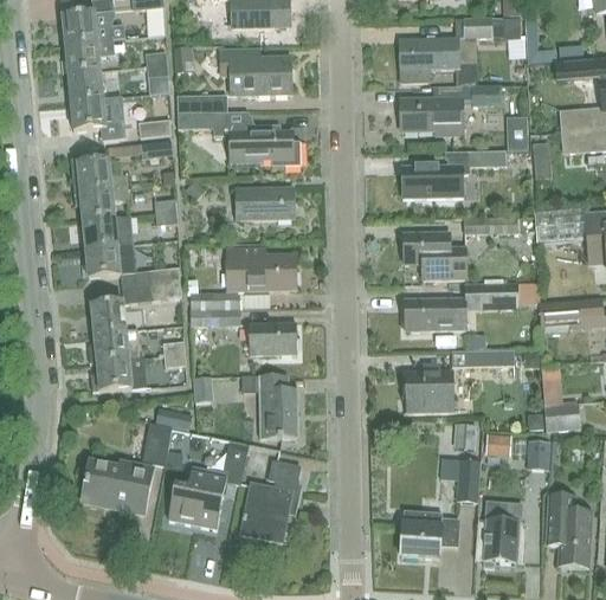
[(64,45),(114,42),(122,40),(121,24),(113,25),(115,14),(115,10),(114,10),(113,0),(91,0),(92,14),(60,18),(64,45)]
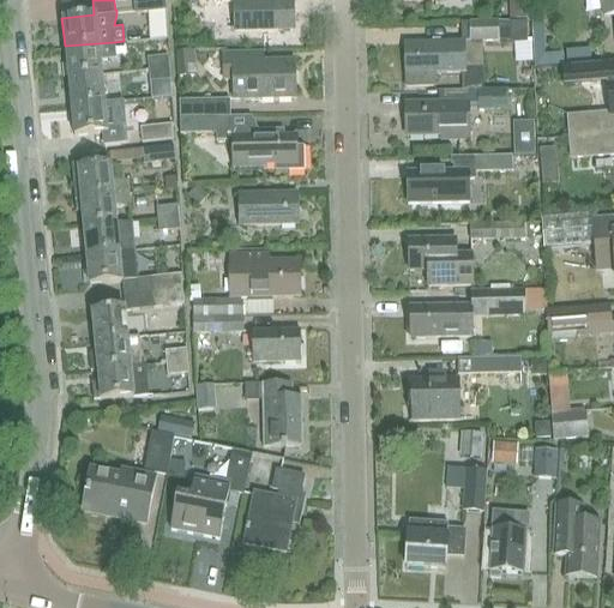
[(133,0),(134,11),(167,8),(166,0),(133,0)]
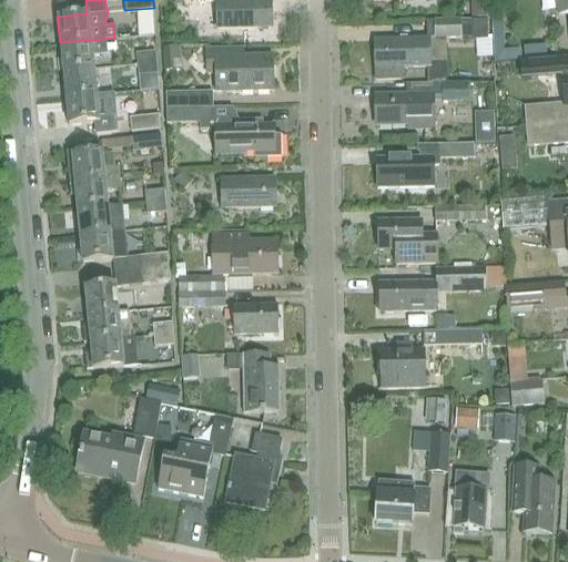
[(216,27),(272,26),(271,0),(216,0),(216,27)]
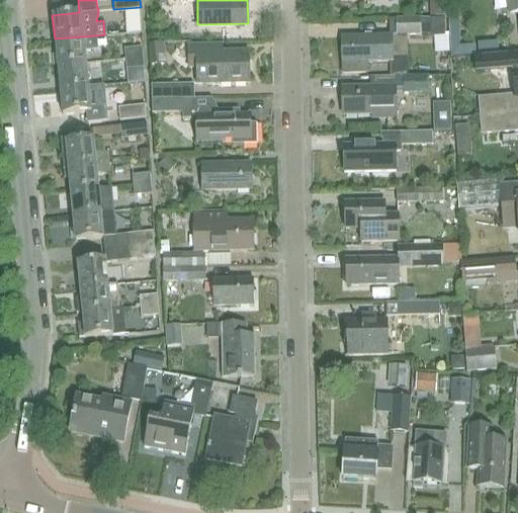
[(445,12),(445,0),(429,0),(430,13),(445,12)]
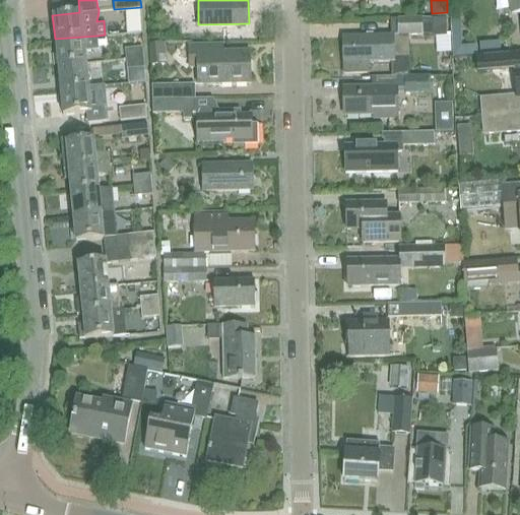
[(510,0),(511,11),(519,10),(519,0),(510,0)]
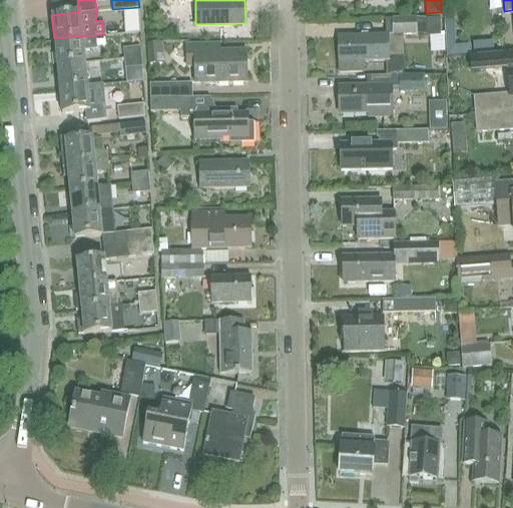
[(389,73),(399,72),(404,72),(404,33),(417,33),(417,31),(426,31),(426,32),(441,32),(440,15),(416,15),(385,16),(386,31),(337,32),(338,59),(338,70),(364,69),(364,59),(388,58),(389,73)]
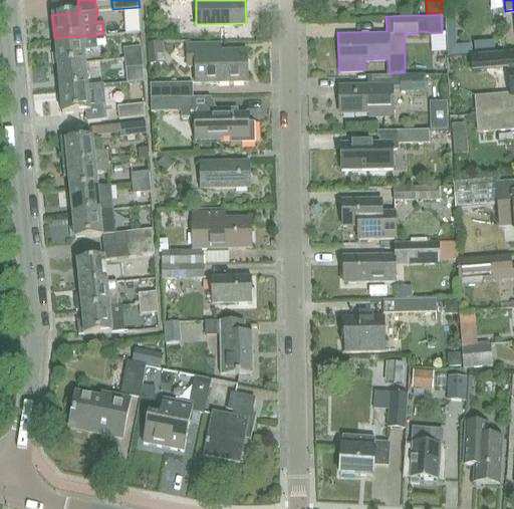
[(97,46),(96,35),(54,38),(56,62),(84,59),(83,48),(97,46)]
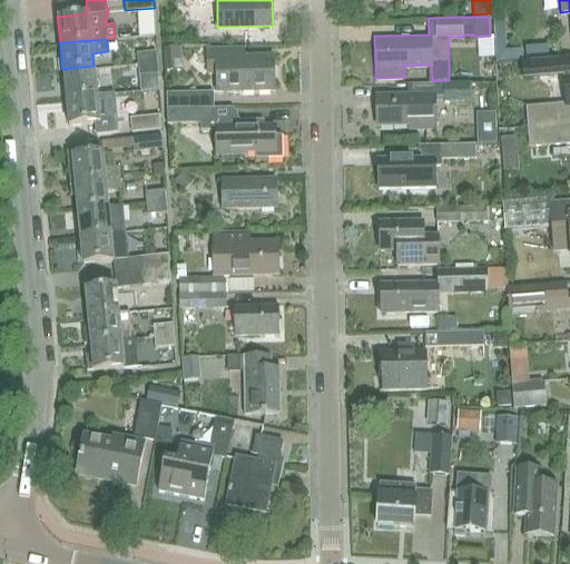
[(220,89),(274,88),(273,51),(243,52),(243,45),(206,46),(207,70),(220,70),(220,89)]
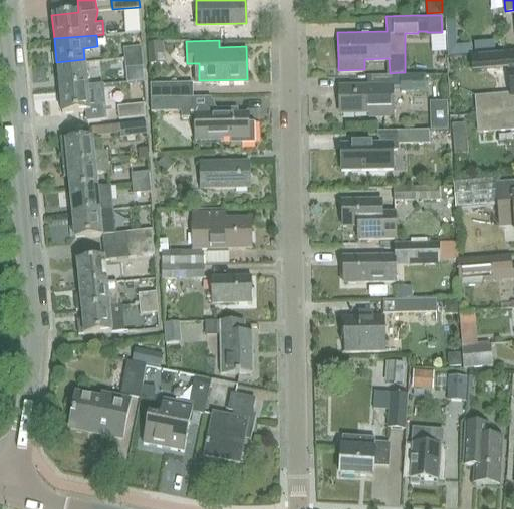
[(123,45),(124,55),(142,53),(141,42),(123,45)]
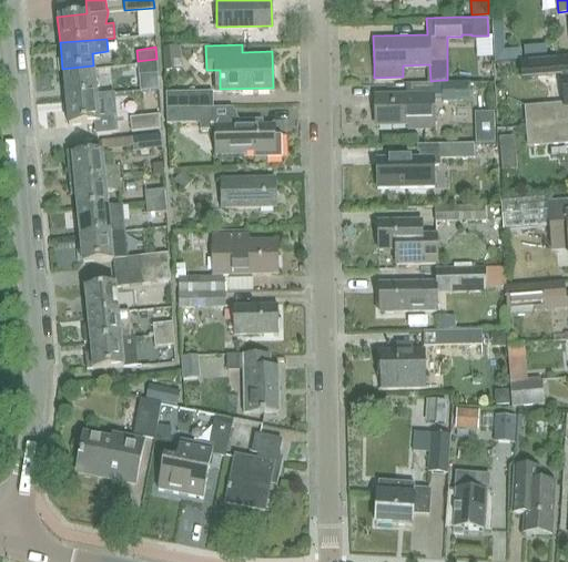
[(524,54),(523,47),(496,49),(496,58),(524,54)]
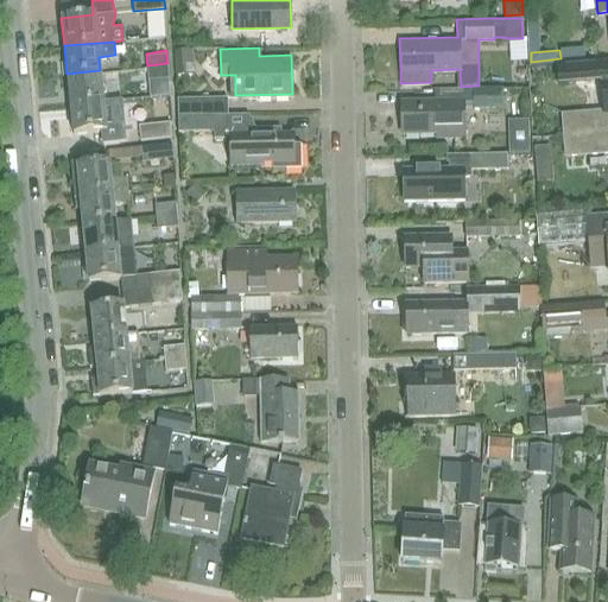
[(601,80),(603,107),(561,112),(562,133),(607,128),(607,67),(607,61),(553,64),(557,83),(601,80)]
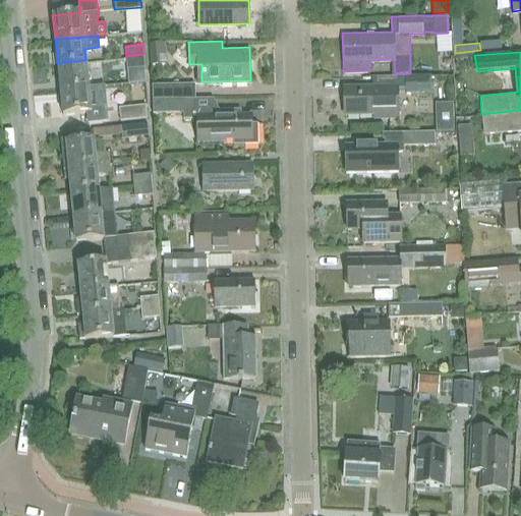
[(145,64),(143,54),(126,56),(127,66),(145,64)]
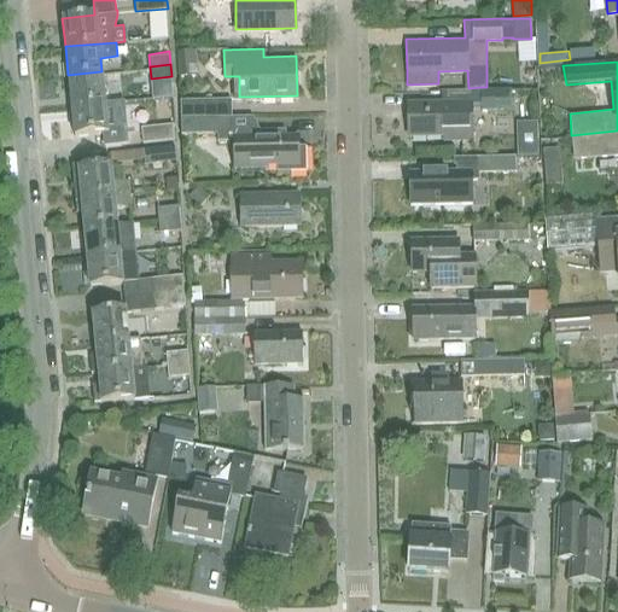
[(105,99),(101,71),(68,75),(71,104),(105,102),(105,99)]
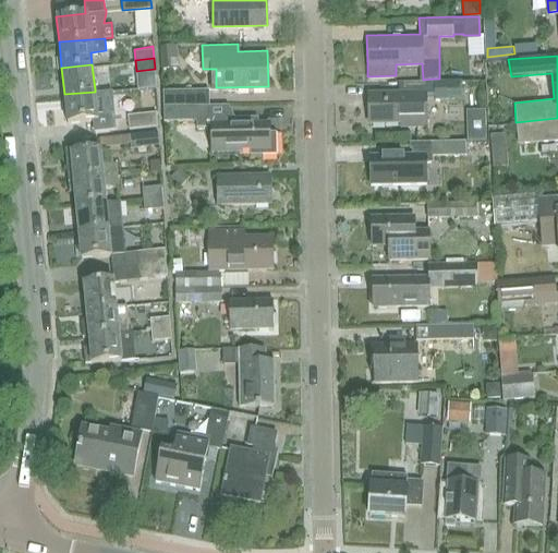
[(439,79),(434,79),(435,98),(461,97),(460,79),(439,79)]
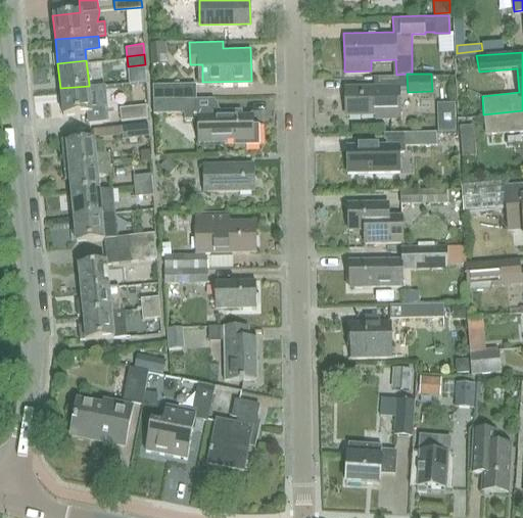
[(194,82),(152,84),(153,97),(195,96),(194,82)]
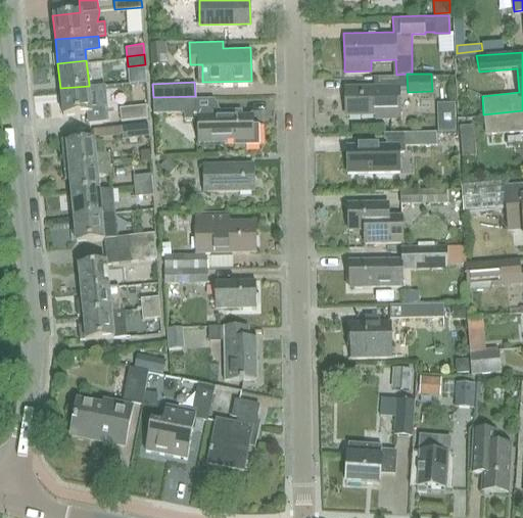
[(99,83),(89,84),(89,86),(60,88),(62,112),(91,109),(90,96),(100,94),(99,83)]
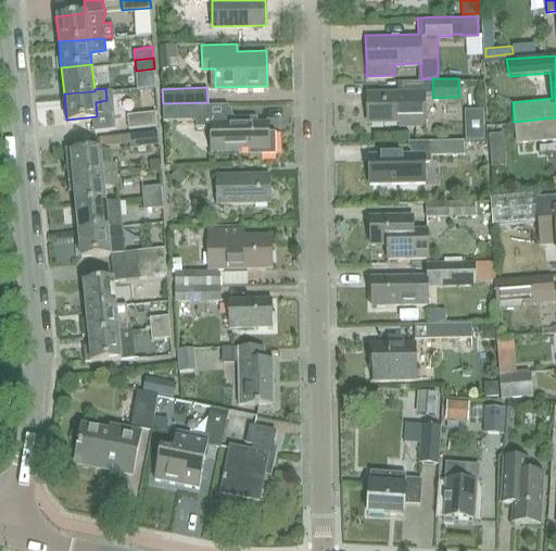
[(409,123),(424,123),(424,89),(367,90),(368,120),(409,119),(409,123)]
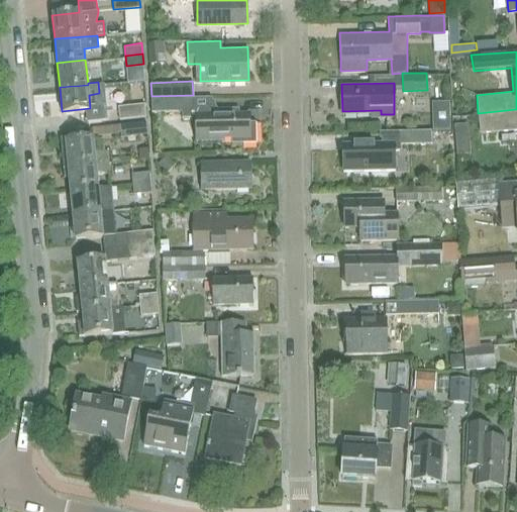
[(193,95),(151,96),(152,110),(182,110),(183,116),(195,116),(196,139),(224,139),(224,135),(231,135),(232,141),(256,140),(256,119),(249,120),(249,111),(240,111),(231,111),(231,106),(203,107),(202,95),(193,95)]
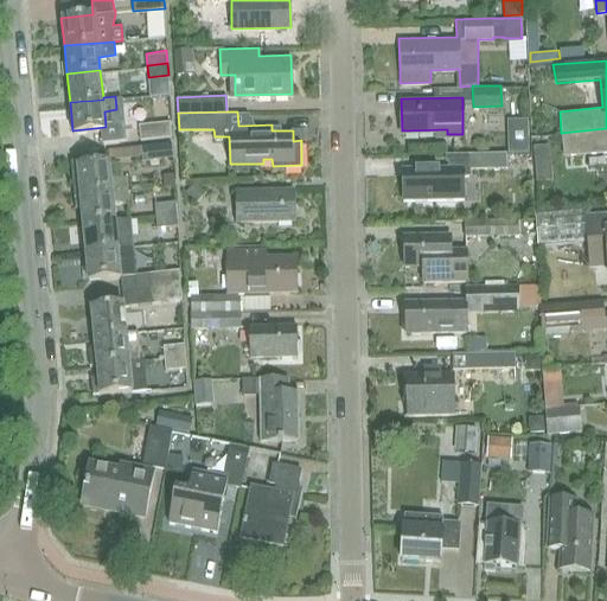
[(171,135),(170,120),(138,123),(140,139),(171,135)]
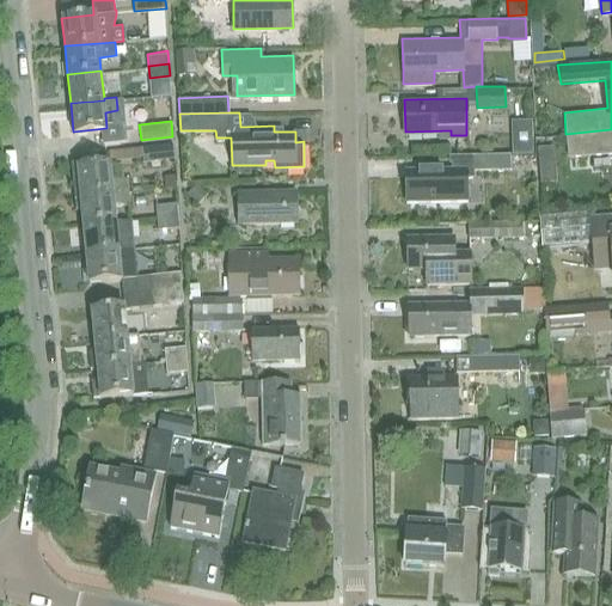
[(611,129),(565,134),(568,157),(611,152),(611,129)]
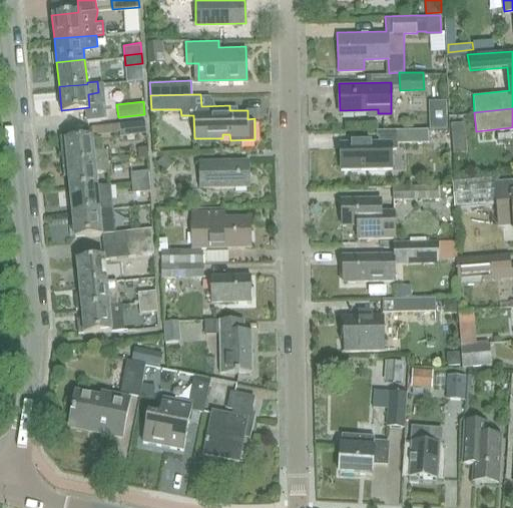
[(120,134),(146,132),(145,119),(119,122),(120,134)]
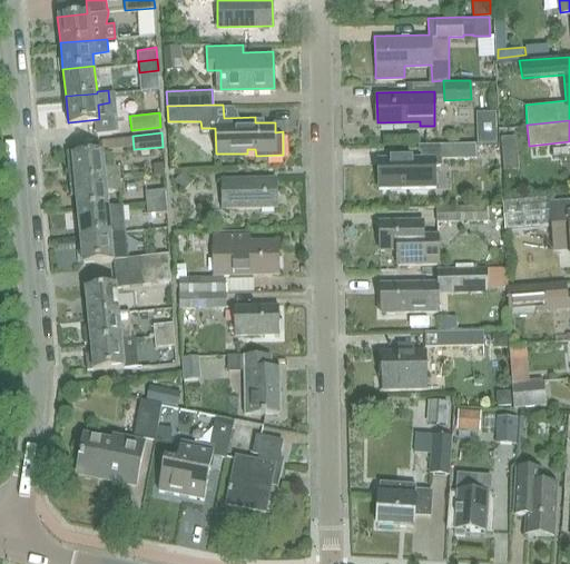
[(434,185),(434,156),(475,155),(475,141),(431,142),(431,156),(377,156),(377,186),(434,185)]
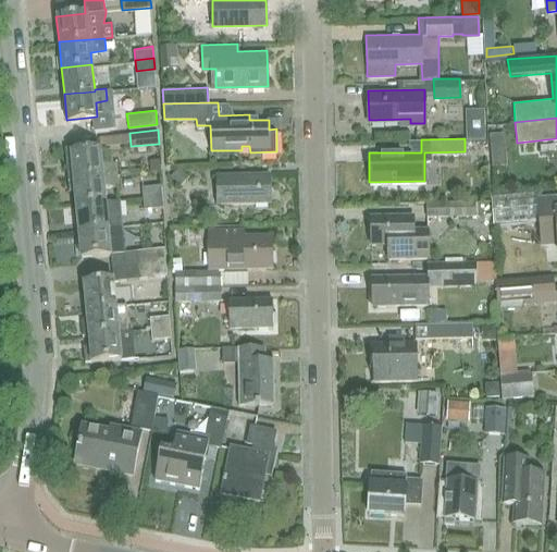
[(72,168),(73,178),(119,173),(118,160),(101,161),(99,148),(85,150),(84,145),(64,147),(66,169),(72,168)]
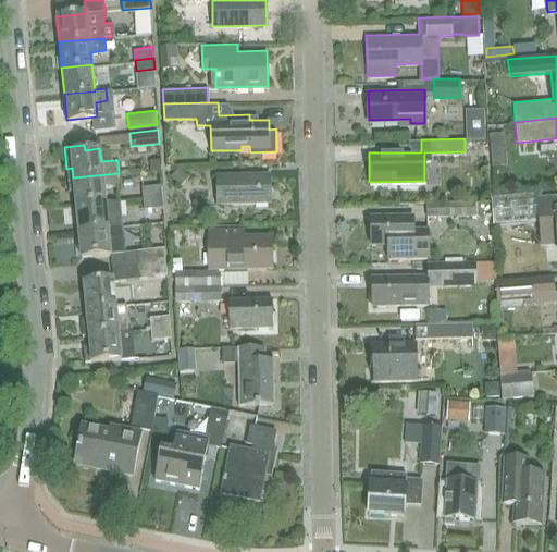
[(189,174),(180,164),(171,174),(181,184),(189,174)]
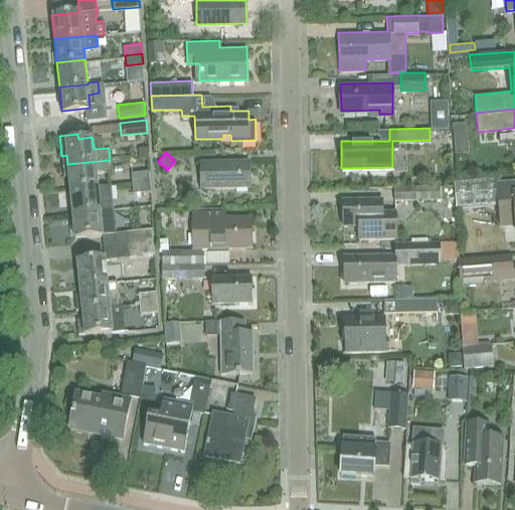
[(201,186),(249,185),(249,159),(200,160),(201,186)]
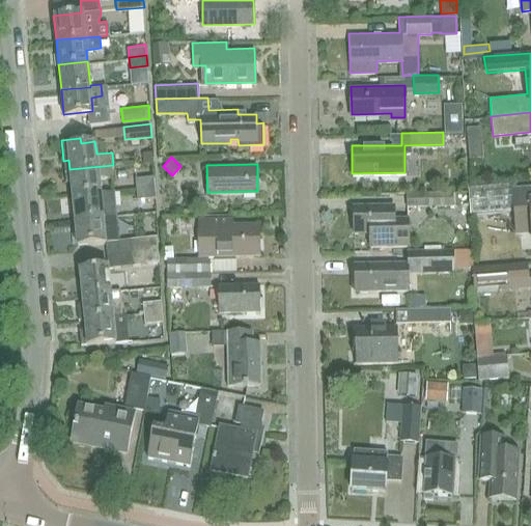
[(114,174),(113,165),(70,169),(72,194),(100,191),(99,176),(114,174)]
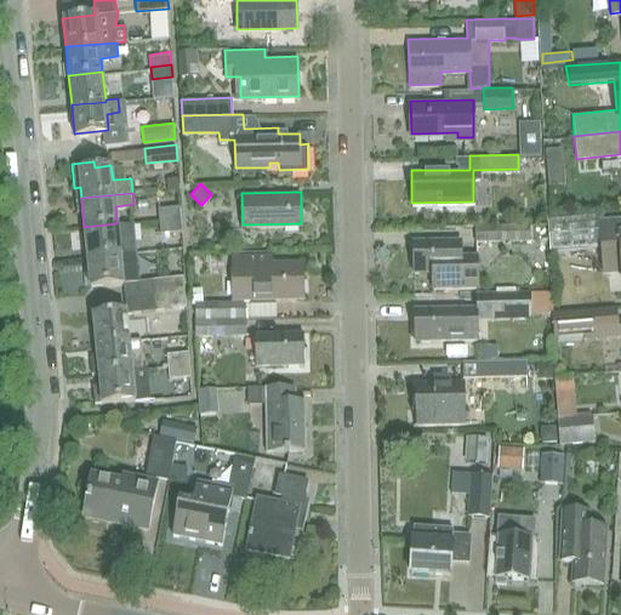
[(158,205),(159,220),(181,217),(180,204),(158,205)]
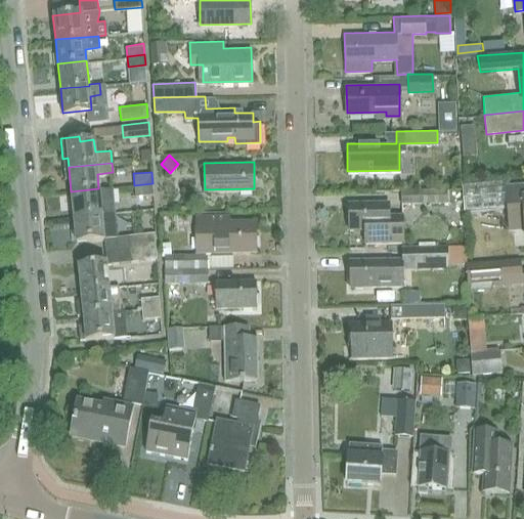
[(523,185),(510,187),(509,177),(462,181),(464,210),(510,206),(512,228),(523,226),(523,185)]
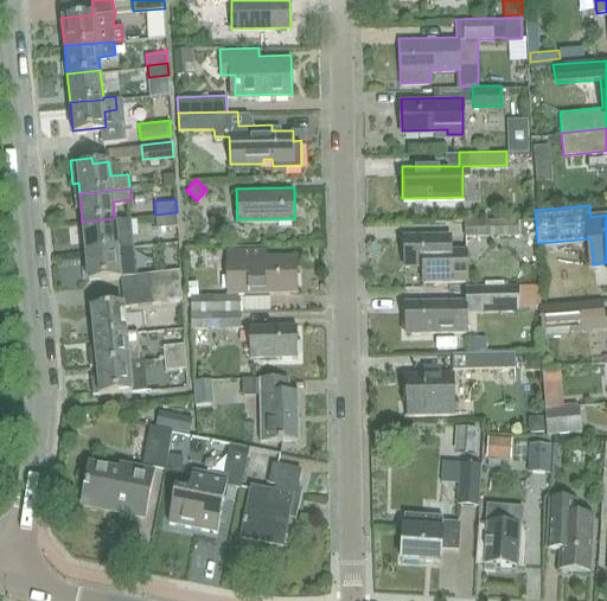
[(178,224),(177,212),(155,215),(157,225),(178,224)]
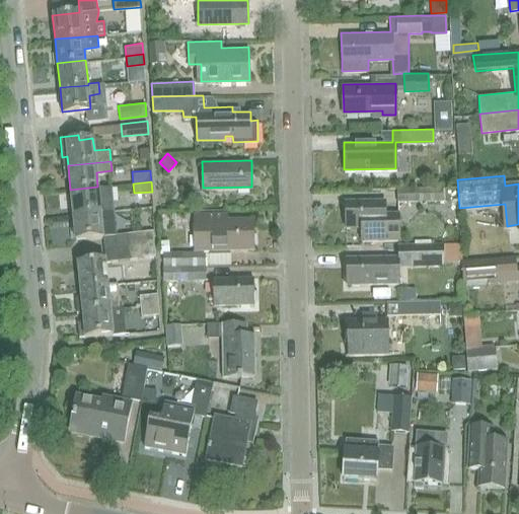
[(110,186),(97,187),(70,190),(73,214),(114,210),(110,186)]
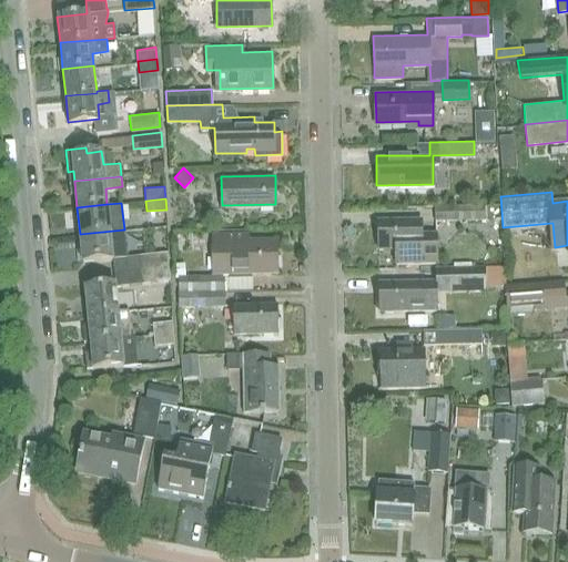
[(484,203),(435,204),(435,218),(485,217),(484,203)]
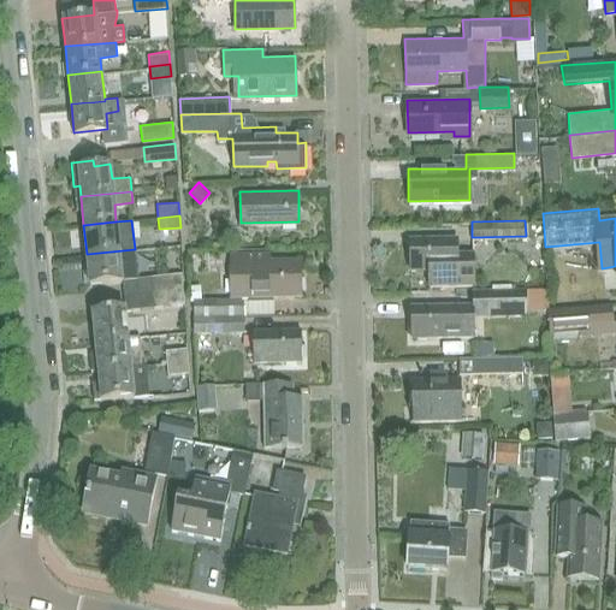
[(474,253),(456,253),(456,236),(409,237),(410,268),(427,268),(428,285),(475,284),(474,253)]
